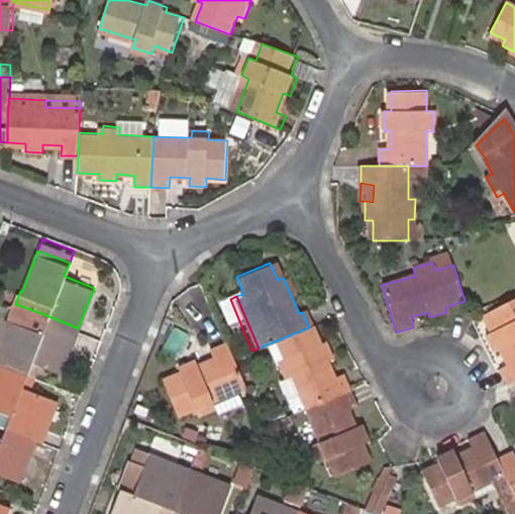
[(514,299),(483,317),(492,333),(488,335),(496,350),(499,348),(508,366),(500,370),(508,386),(514,383),(514,382),(514,299)]
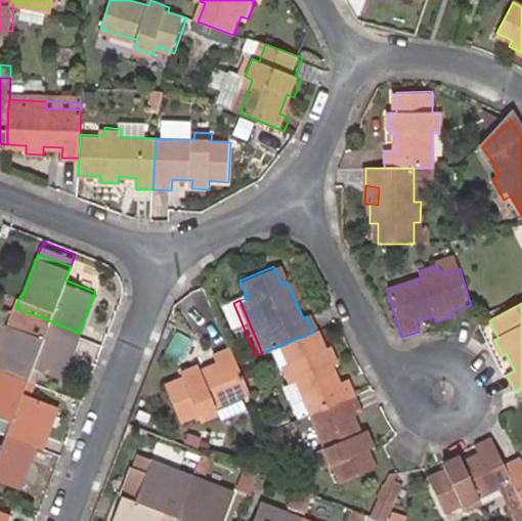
[(79,333),(44,318),(39,333),(2,318),(0,323),(0,364),(29,375),(33,362),(62,375),(79,333)]
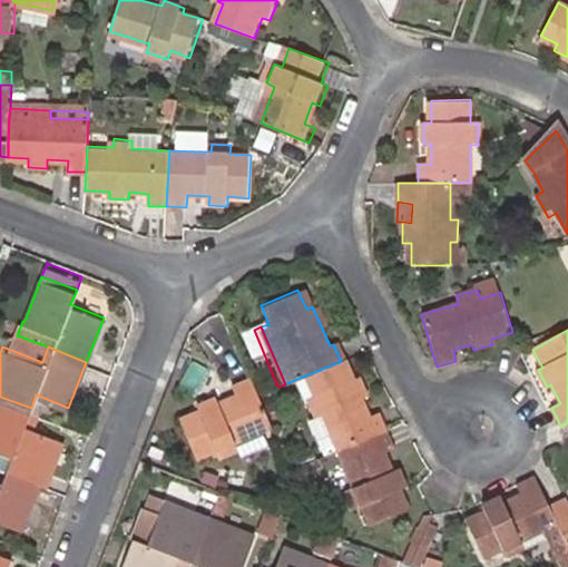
[(348,378),(341,361),(303,377),(311,392),(303,394),(312,414),(319,411),(332,443),(335,451),(382,430),(375,414),(365,418),(356,396),(362,392),(354,374),(348,378)]
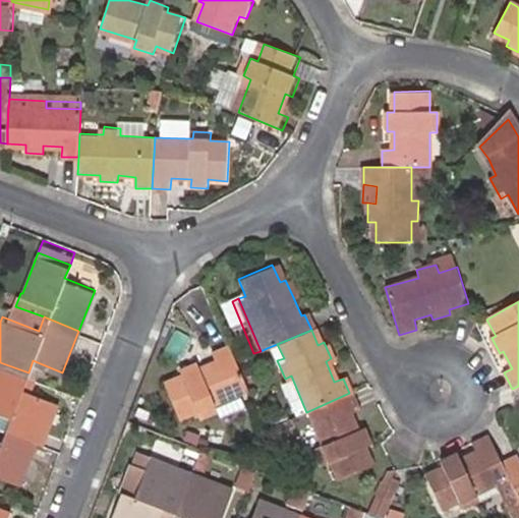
[(277,344),(267,348),(274,362),(277,360),(284,358),(277,344)]
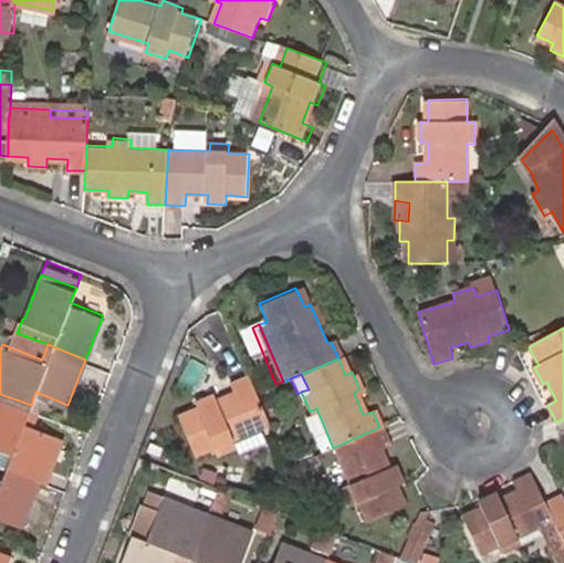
[(257,428),(269,423),(249,375),(226,384),(230,396),(211,404),(208,396),(190,403),(194,412),(178,418),(192,454),(208,448),(211,455),(229,448),(227,439),(257,428)]
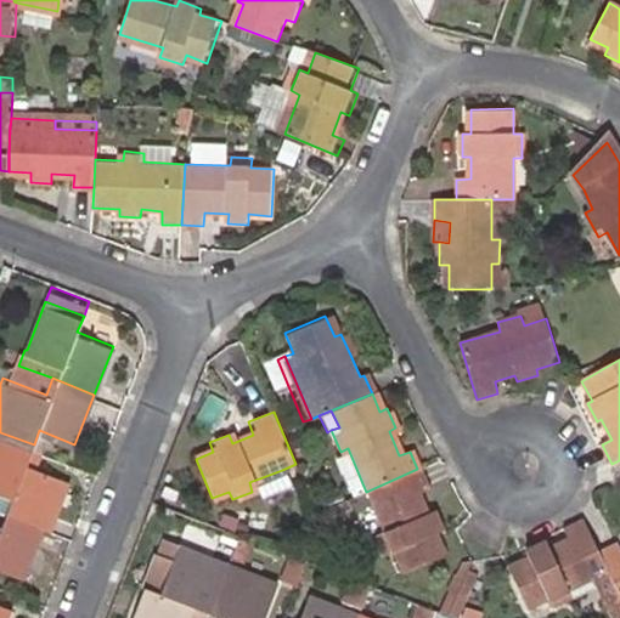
[(28,463),(34,444),(0,432),(0,488),(10,493),(4,509),(43,523),(62,476),(28,463)]
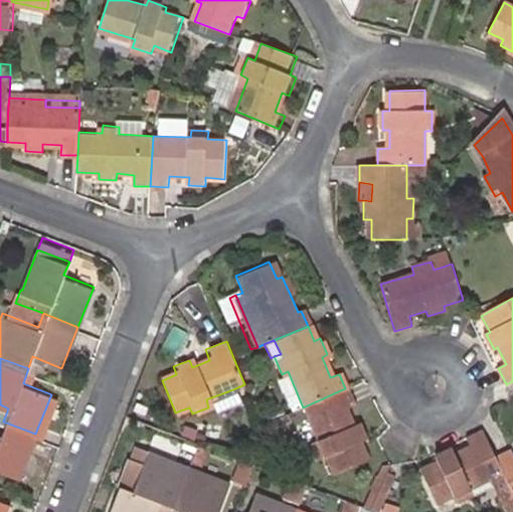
[(282,374),(276,377),(288,405),(300,400),(288,371),(282,374)]
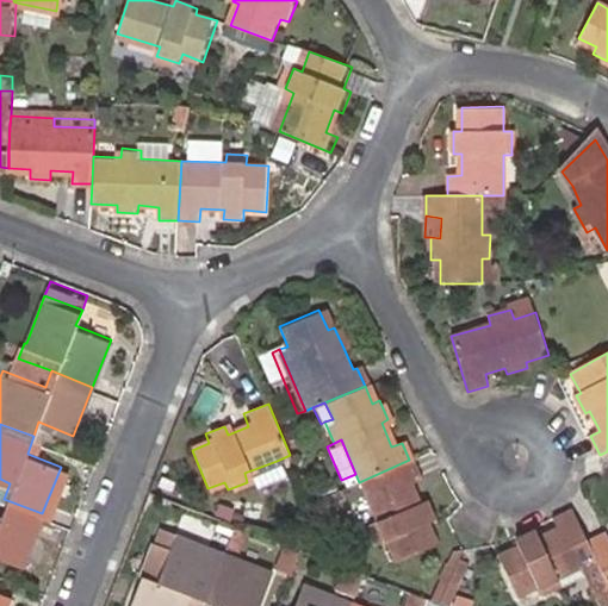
[(417,478),(409,460),(359,482),(376,523),(368,525),(377,545),(385,542),(392,561),(432,543),(423,525),(430,522),(422,501),(415,504),(407,482),(417,478)]
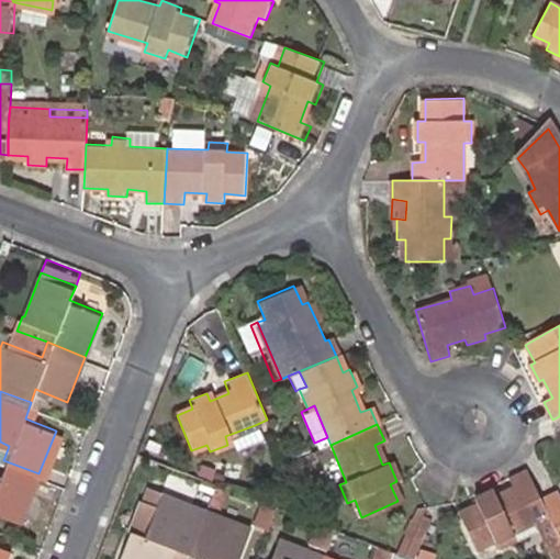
[(255,425),(225,436),(227,445),(232,454),(261,442),(255,425)]
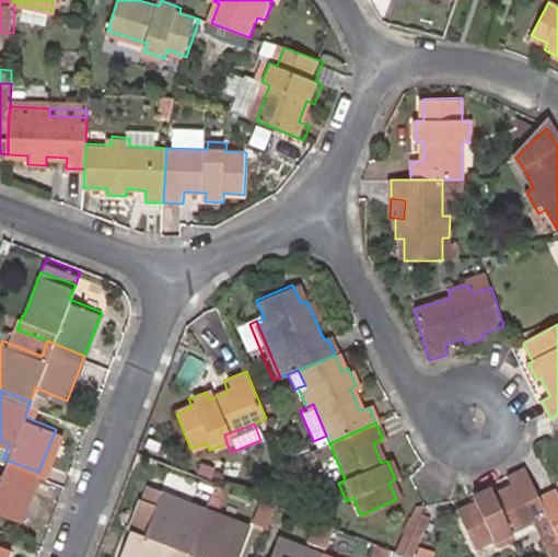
[(0,508),(22,517),(38,472),(3,459),(0,467),(0,508)]
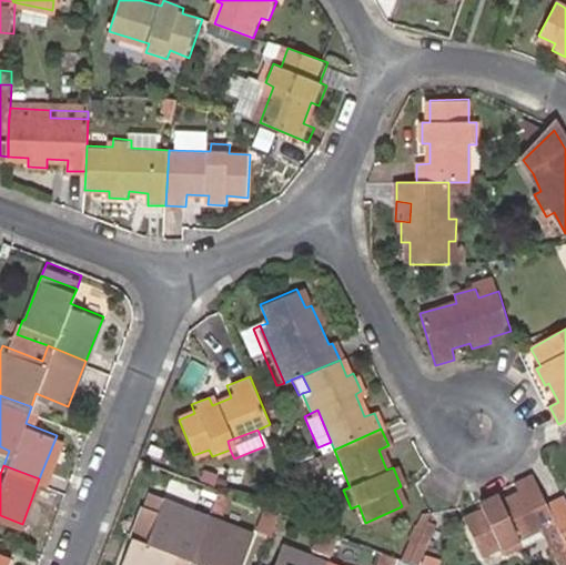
[(532,475),(516,483),(521,492),(501,502),(498,496),(481,506),(482,510),(464,518),(482,556),(501,547),(504,554),(522,546),(518,538),(539,530),(555,522),(546,504),(532,475)]
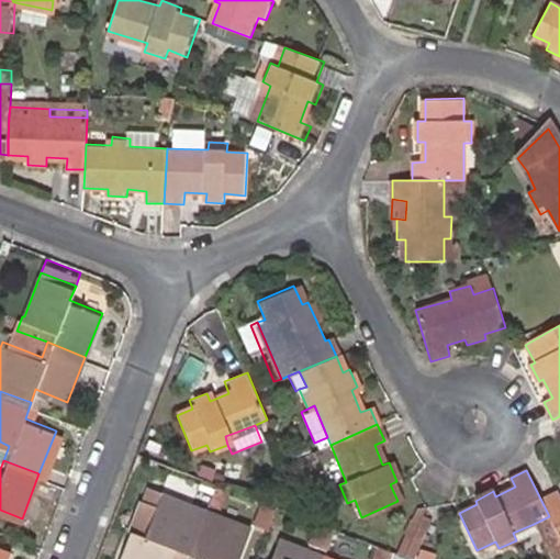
[(171,558),(178,545),(191,550),(208,506),(163,490),(148,484),(132,527),(119,558),(171,558)]
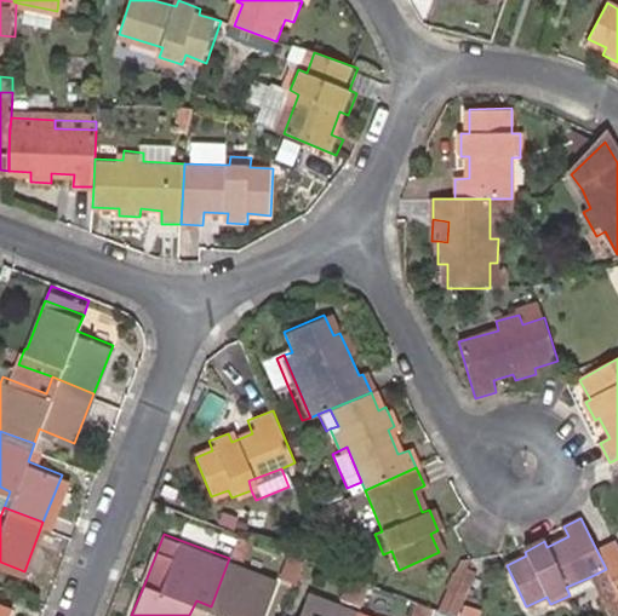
[(617,537),(596,550),(606,569),(617,596),(617,537)]
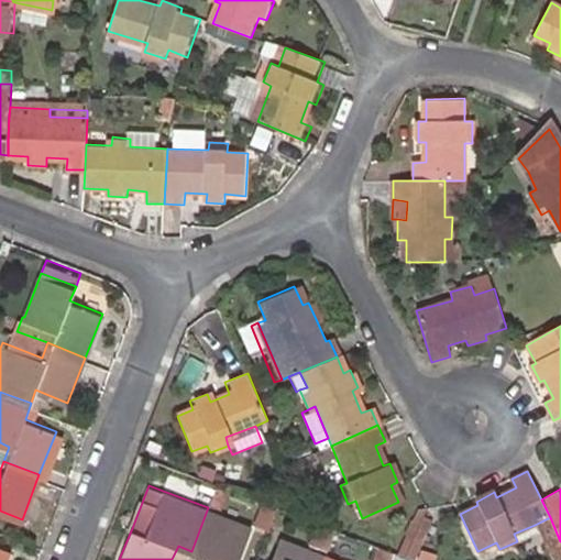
[(204,559),(239,559),(252,525),(208,507),(191,551),(206,557),(204,559)]
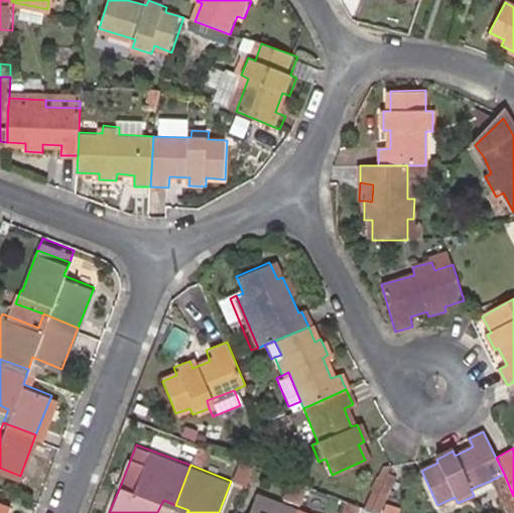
[(379,510),(396,474),(388,470),(371,507),(377,509),(379,510)]
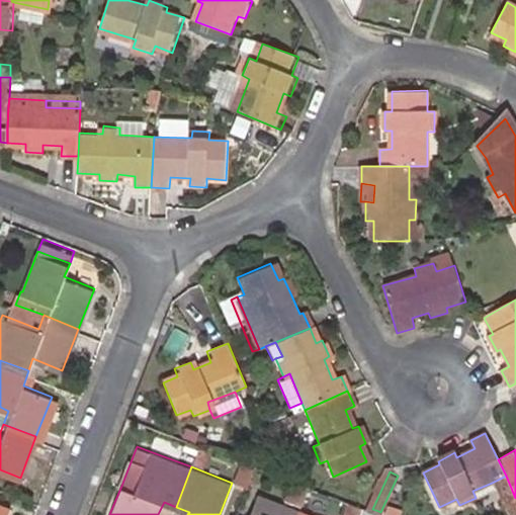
[(515,514),(515,498),(506,476),(492,483),(506,514),(515,514)]
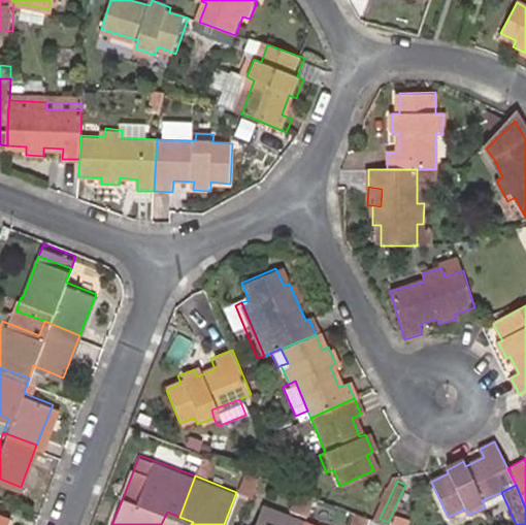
[(315,493),(298,487),(290,506),(306,514),(315,493)]
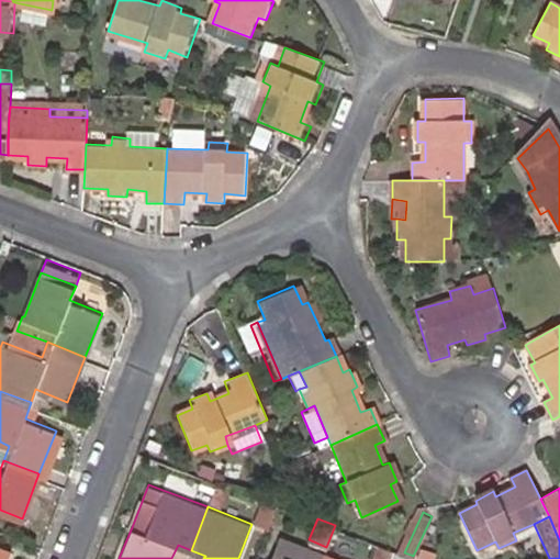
[(322,558),(325,550),(281,533),(269,558),(322,558)]
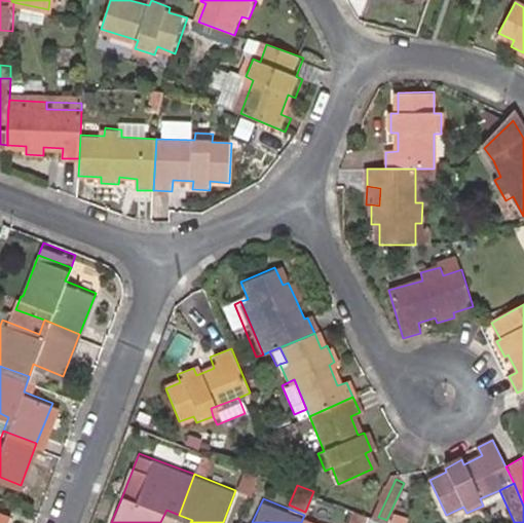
[(0,522),(4,522),(9,510),(0,506),(0,522)]
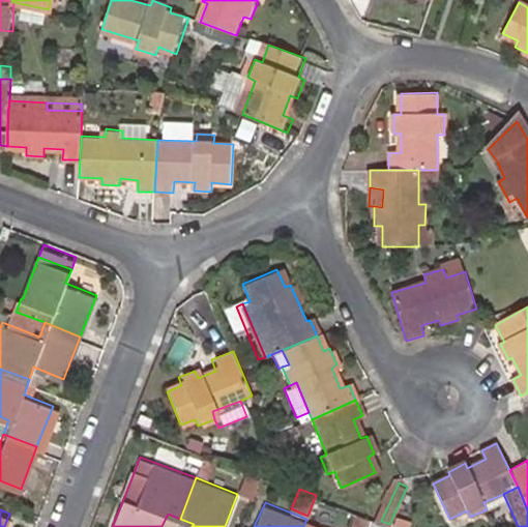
[(371,517),(355,510),(349,526),(367,526),(368,525),(371,517)]
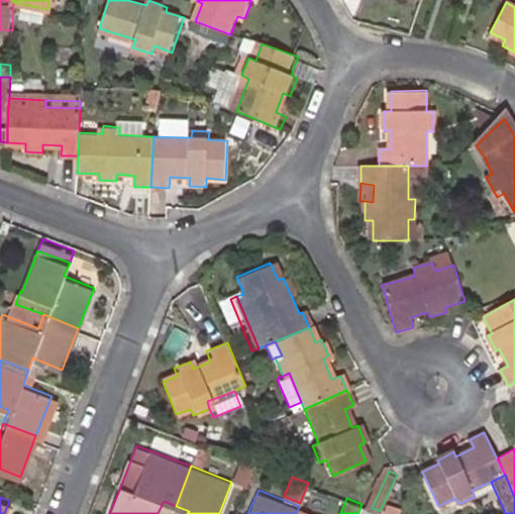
[(365,513),(376,513),(378,510),(372,508),(362,504),(358,512),(365,513)]
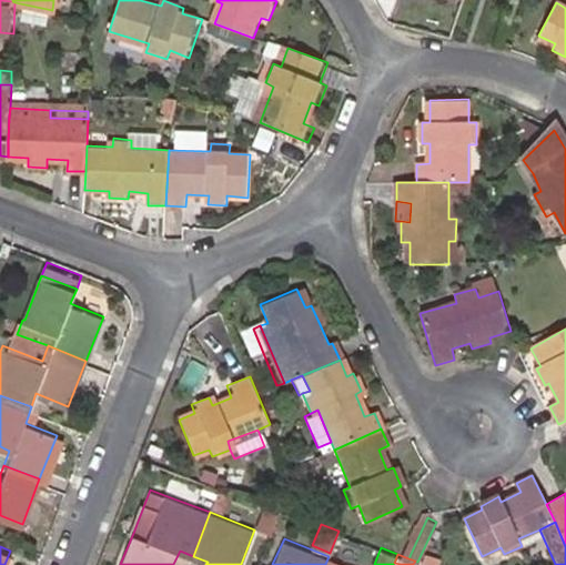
All buildings are outlined.
